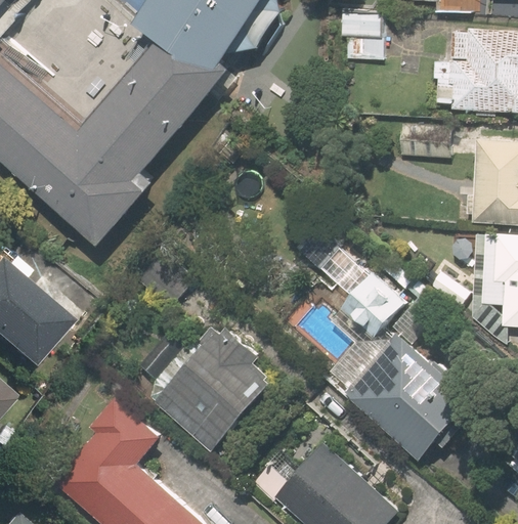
[(0,154),(102,242),(158,178),(146,168),(235,66),(229,59),(224,66),(185,56),(184,51),(180,47),(158,34),(83,118),(1,44),(11,32),(0,23),(0,15),(13,0),(0,0),(0,154)]
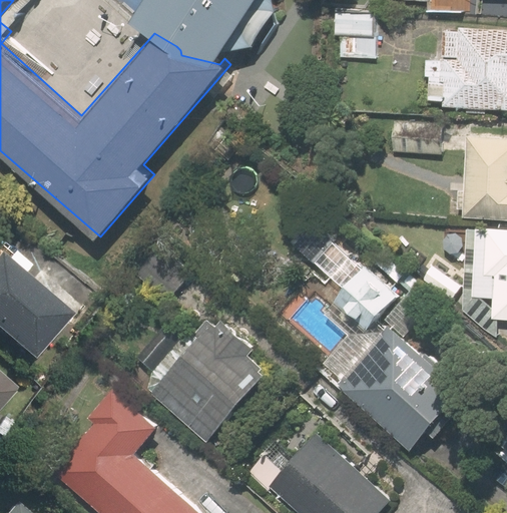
[(150,0),(137,21),(154,33),(176,46),(180,50),(181,55),(219,64),(224,58),(231,49),(256,45),(280,10),(277,0),(150,0)]
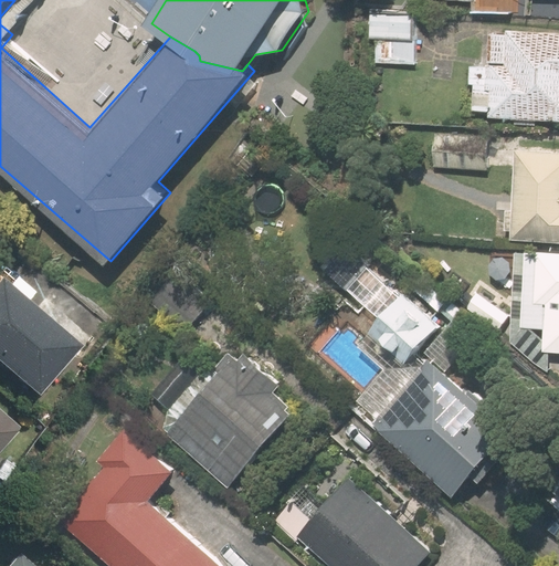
[(413,19),(362,17),(360,61),(411,63),(413,19)]
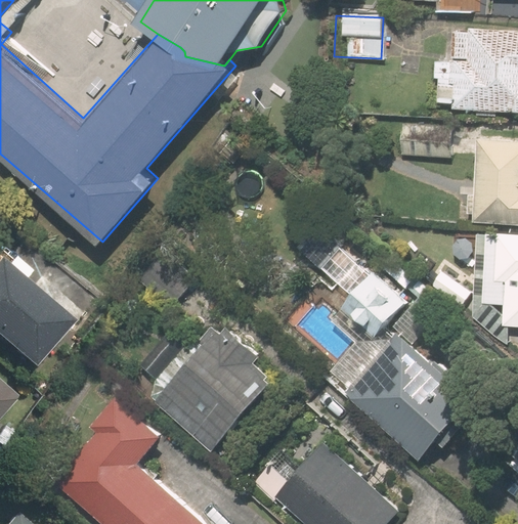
[(451,32),(443,32),(441,56),(433,56),(432,79),(437,79),(435,103),(452,104),(452,110),(517,113),(517,28),(451,25),(451,32)]
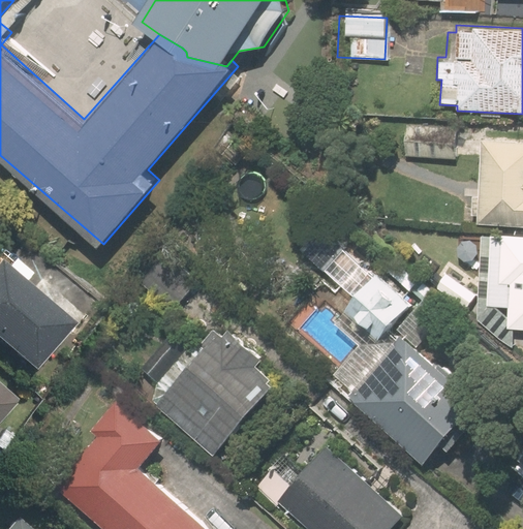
[(454,159),(455,145),(458,145),(458,134),(455,133),(456,127),(404,125),(402,157),(454,159)]
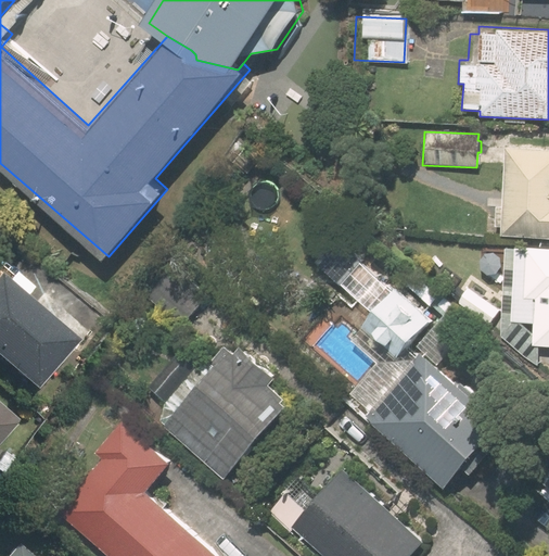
[(495,206),(494,226),(500,226),(500,237),(548,238),(548,148),(533,148),(533,143),(498,141),(496,176),(502,176),(501,206),(495,206)]
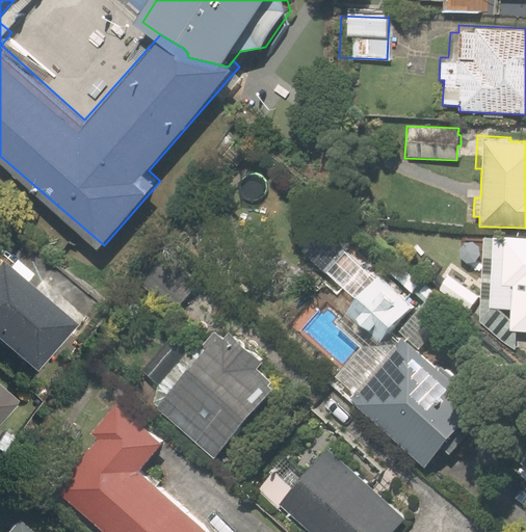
[(481,238),(477,322),(498,340),(508,340),(509,331),(525,333),(525,236),(506,235),(505,239),(500,238),(481,238)]
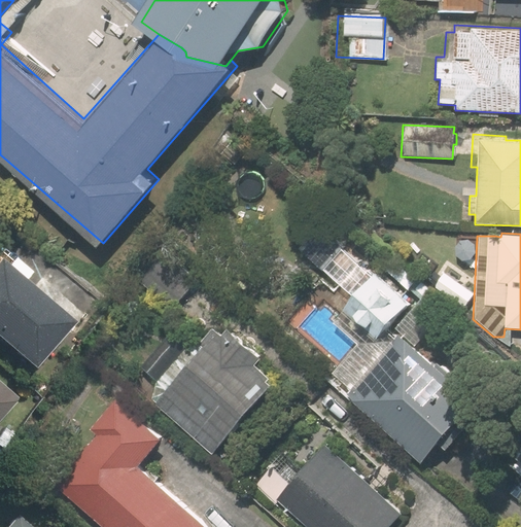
[(197,278),(165,252),(139,284),(171,310),(197,278)]
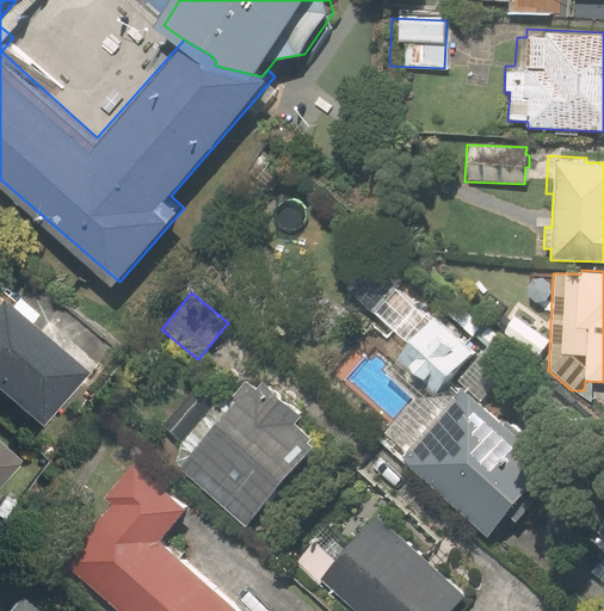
[(0,403),(26,427),(73,376),(16,323),(22,316),(0,296),(0,403)]
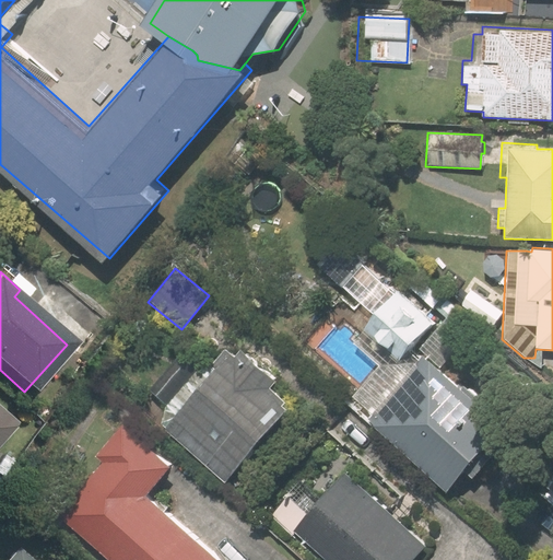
[(401,289),(364,327),(399,360),(436,322),(401,289)]
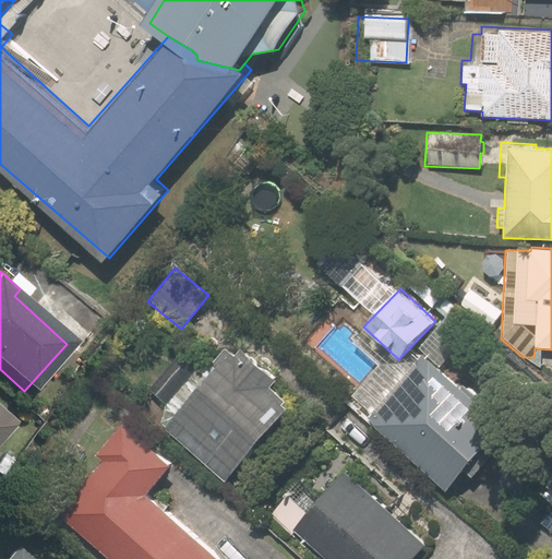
[(236,357),(229,351),(163,429),(225,480),(289,403),(268,385),(277,376),(243,347),(236,357)]
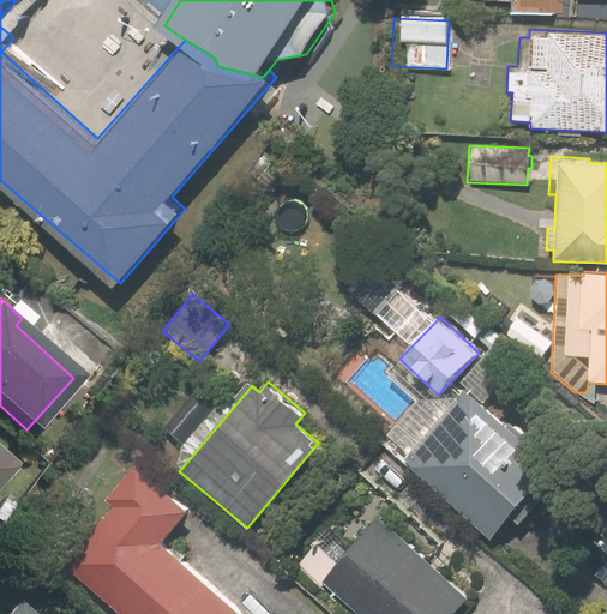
[(467,390),(404,461),(494,540),(557,469),(467,390)]
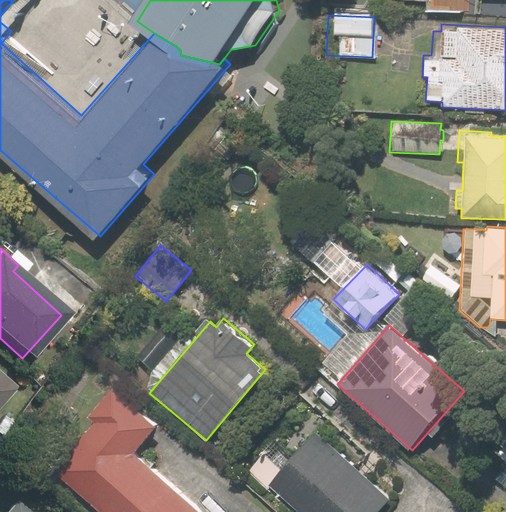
[(0,399),(10,388),(0,379),(0,399)]
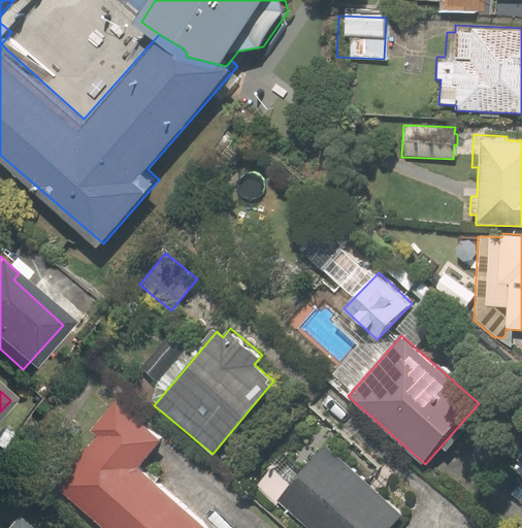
[(100,527),(211,527),(142,468),(167,439),(118,397),(92,428),(97,433),(52,486),(100,527)]
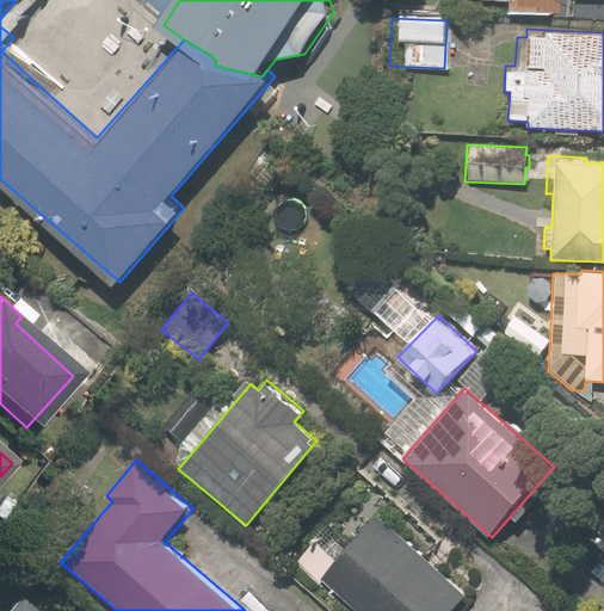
[(603,514),(593,529),(603,537),(603,514)]
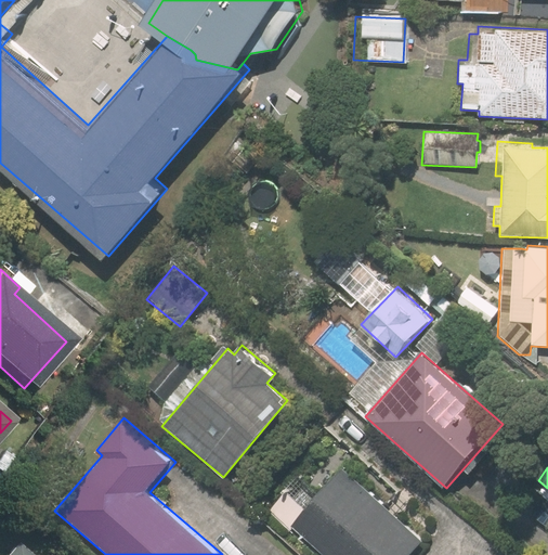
[(282,490),(266,506),(322,554),(411,554),(423,541),(341,469),(305,511),(282,490)]
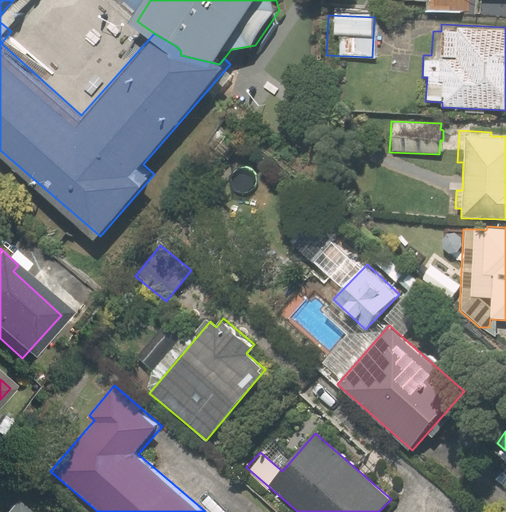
[(20,511),(7,501),(0,507),(0,511),(20,511)]
